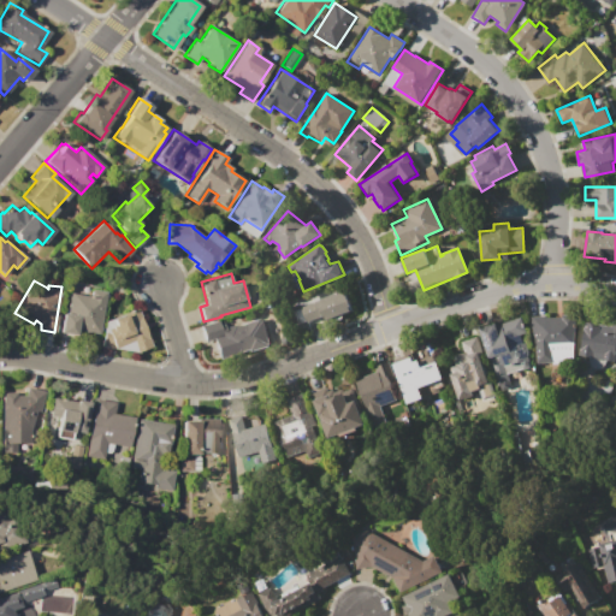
[(70,292),(89,296),(90,290),(106,292),(99,335),(76,331),(75,336),(59,332),(63,313),(66,314),(70,292)]
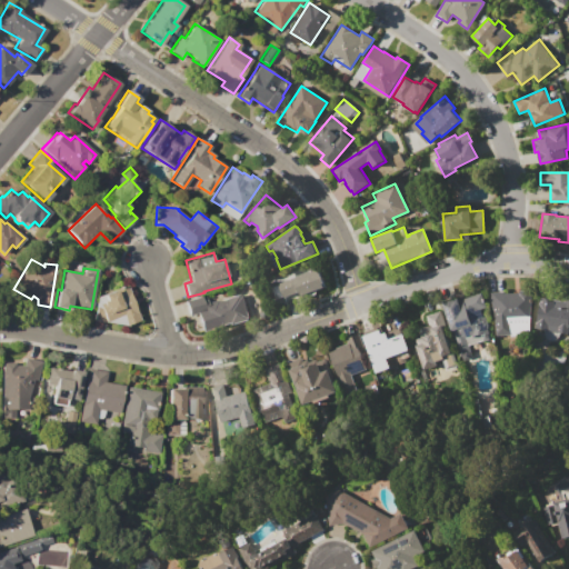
[(280,283),(297,277),(297,276),(311,270),(311,271),(319,269),(326,287),(300,297),(298,291),(276,299),(271,288),(279,285),(280,287),(281,287),(280,283)]
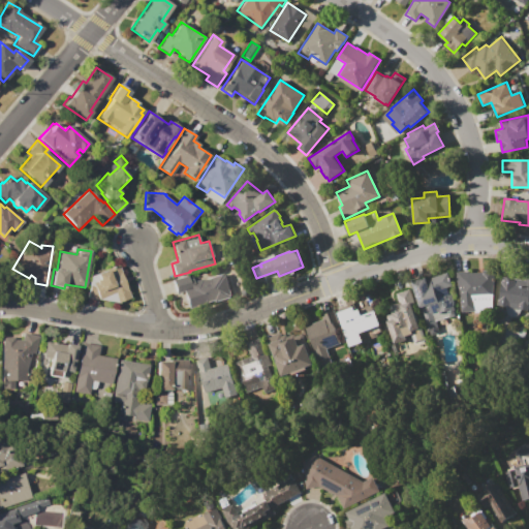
[(93,286),(92,283),(95,281),(94,280),(98,279),(96,274),(105,271),(104,270),(118,265),(129,298),(117,303),(114,292),(97,299),(87,297),(89,285),(93,286)]
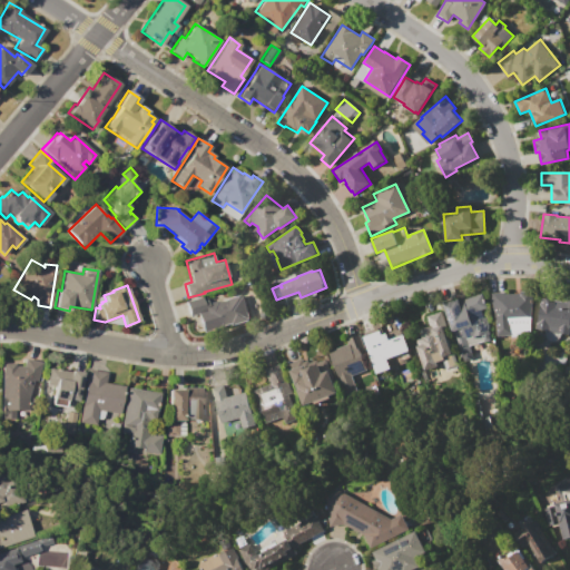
[(492,293),(533,290),(533,301),(532,301),(530,333),(497,335),(494,311),(493,311),(492,293)]
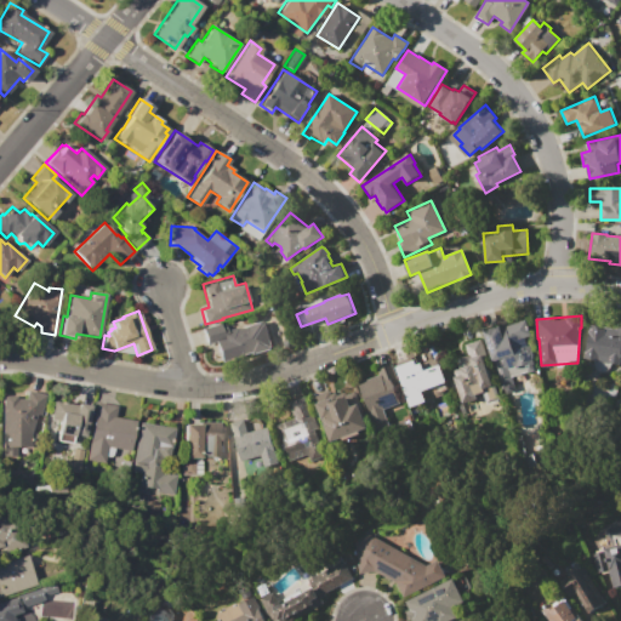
[(483,331),(500,325),(500,328),(527,318),(531,335),(525,337),(528,345),(530,345),(535,360),(508,369),(516,391),(507,393),(506,388),(503,389),(483,331)]
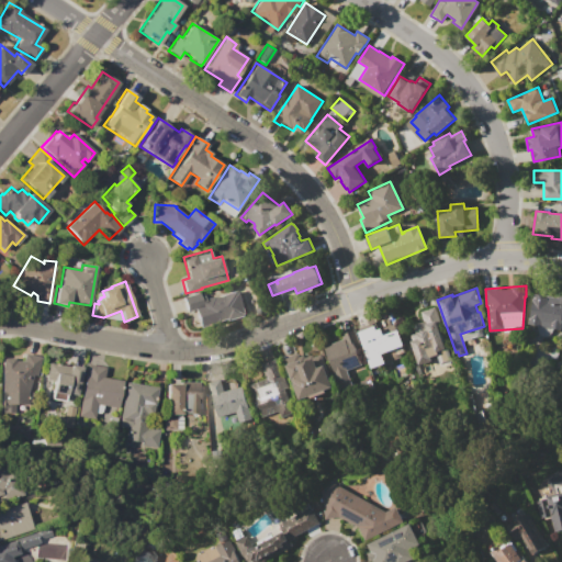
[(182,298),(199,292),(200,294),(204,292),(204,293),(220,289),(222,294),(239,289),(247,315),(231,321),(229,318),(200,327),(194,310),(187,312),(182,298)]
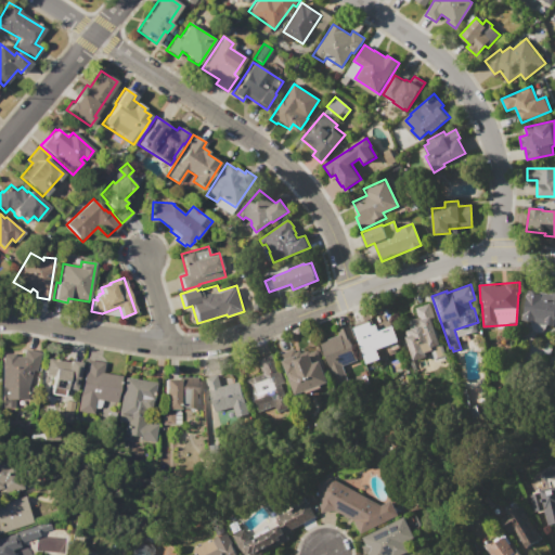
[(527,286),(554,291),(554,321),(554,325),(544,324),(545,319),(536,317),(534,322),(521,320),(527,286)]
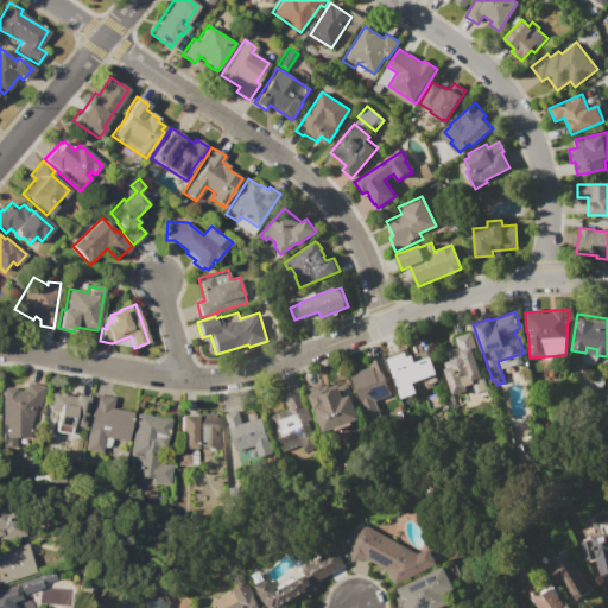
[(455,336),(470,331),(488,385),(476,388),(474,380),(464,384),(468,392),(454,397),(444,368),(451,366),(450,361),(451,361),(448,350),(458,347),(455,336)]
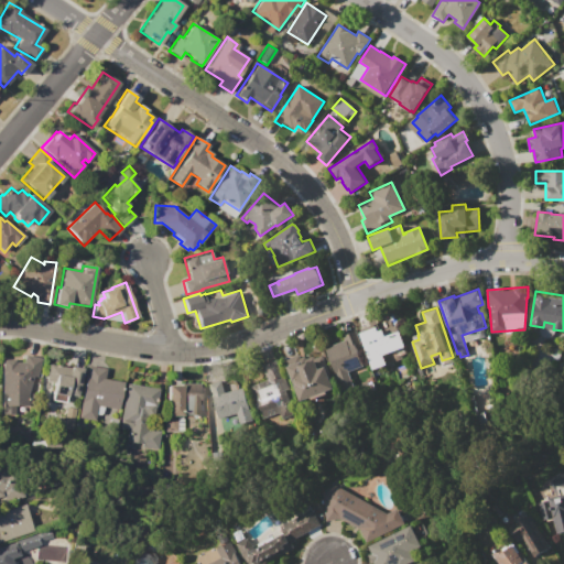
[(360,329),(378,323),(380,331),(397,324),(407,353),(402,356),(402,359),(393,362),(391,355),(371,361),(360,329)]
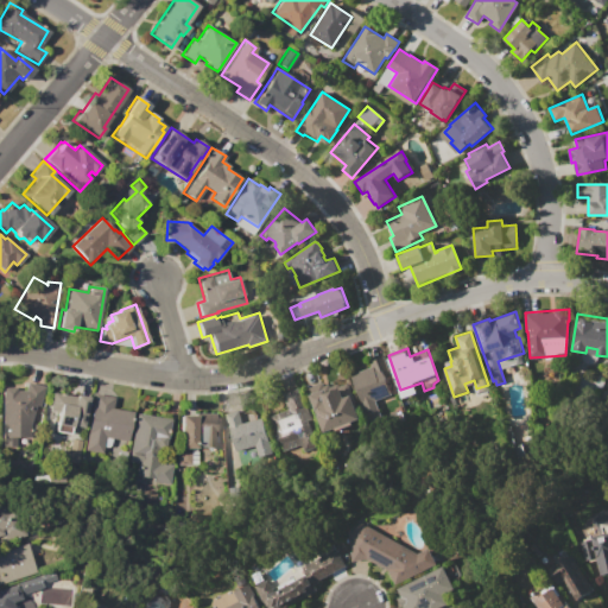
[(384,356),(390,373),(384,375),(391,394),(375,400),(382,418),(369,423),(350,374),(372,366),(369,362),(384,356)]
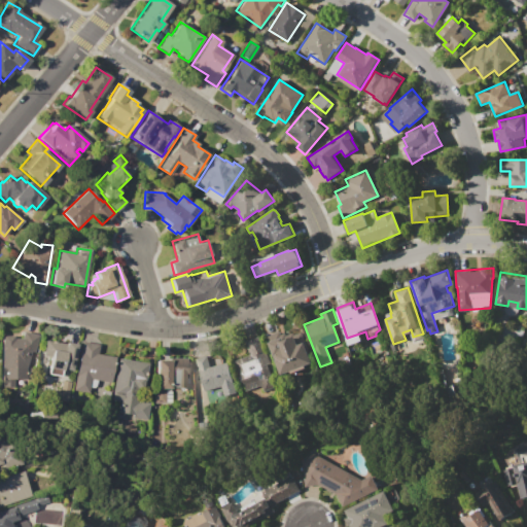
[(22,338),(23,330),(38,335),(35,352),(30,351),(27,363),(26,363),(27,379),(14,379),(14,387),(2,387),(1,335),(13,335),(13,338),(22,338)]
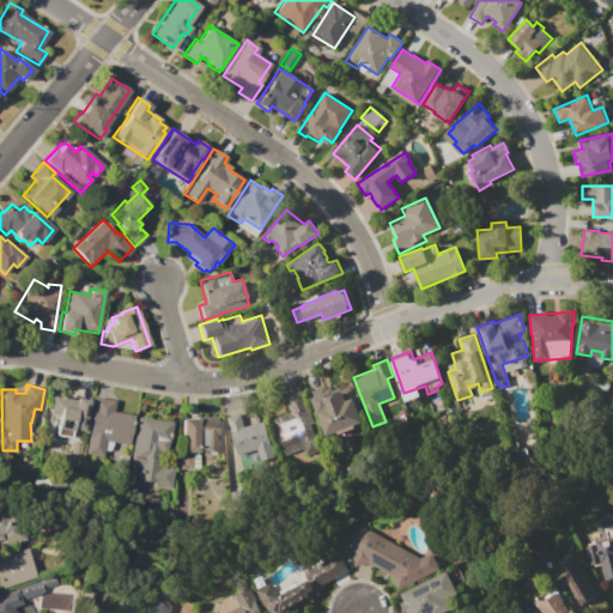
[(311,398),(333,389),(340,387),(341,389),(351,386),(359,408),(358,410),(363,423),(354,425),(354,428),(338,435),(337,432),(326,436),(311,398)]
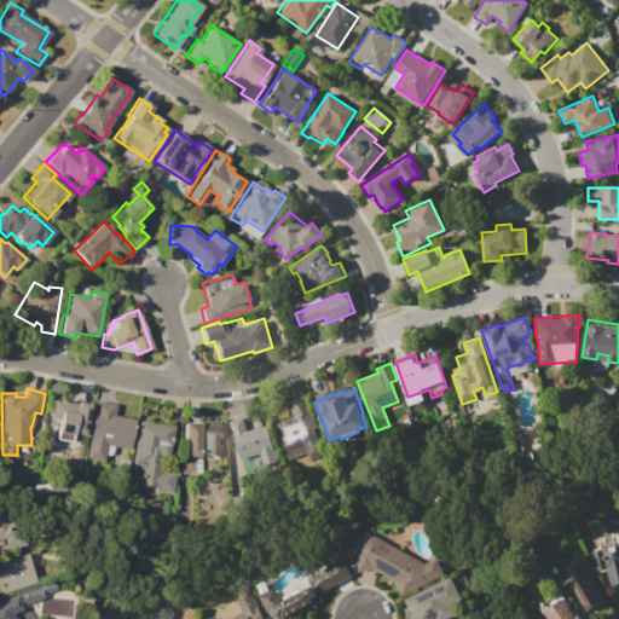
[(305,394),(317,427),(313,428),(323,453),(308,460),(306,452),(288,458),(275,424),(293,417),(287,401),(305,394)]
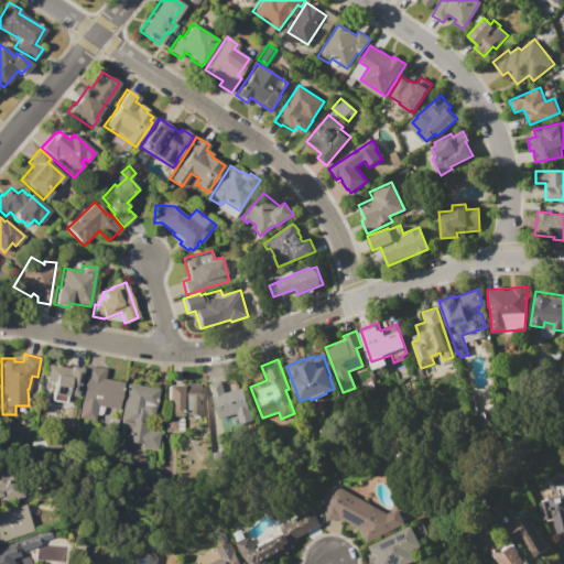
[(47,364),(69,367),(69,365),(83,367),(77,397),(66,396),(65,402),(51,400),(52,391),(47,391),(49,382),(45,381),(47,364)]
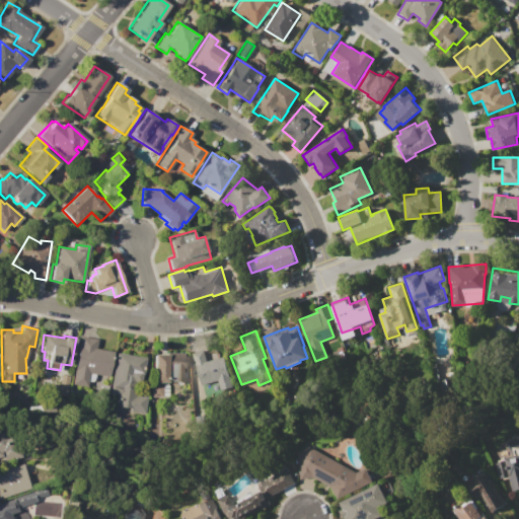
[(80,336),(97,339),(96,348),(114,351),(110,376),(90,373),(88,386),(73,384),(80,336)]
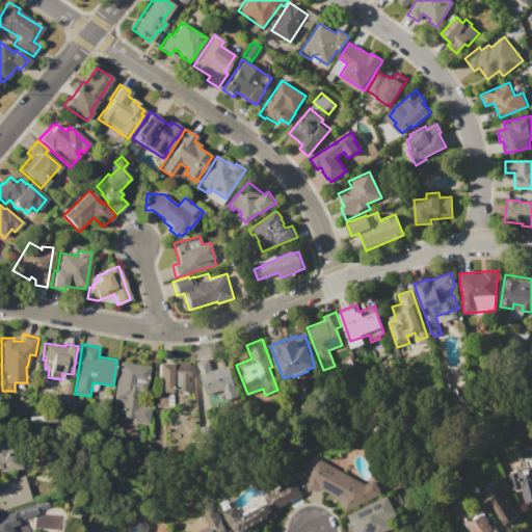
[(196,362),(209,358),(210,362),(219,358),(221,367),(230,365),(238,397),(227,400),(223,390),(206,395),(196,362)]
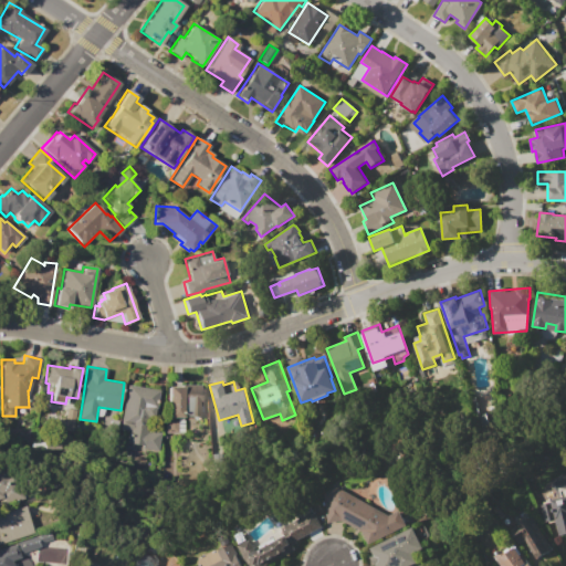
[(168,386),(181,386),(181,384),(200,384),(200,388),(205,388),(206,416),(169,417),(168,386)]
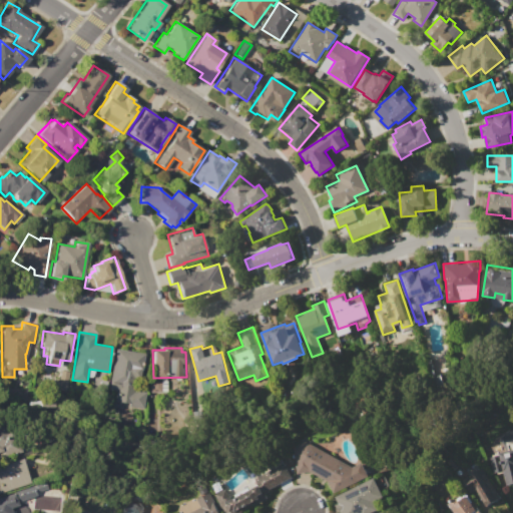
[(115,349),(145,354),(139,391),(145,392),(142,409),(128,407),(129,404),(114,401),(116,391),(108,389),(115,349)]
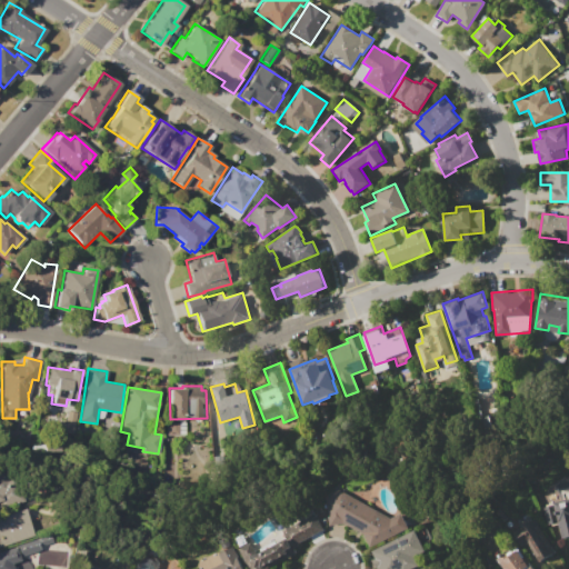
[(0,505),(18,502),(12,473),(0,475),(0,505)]
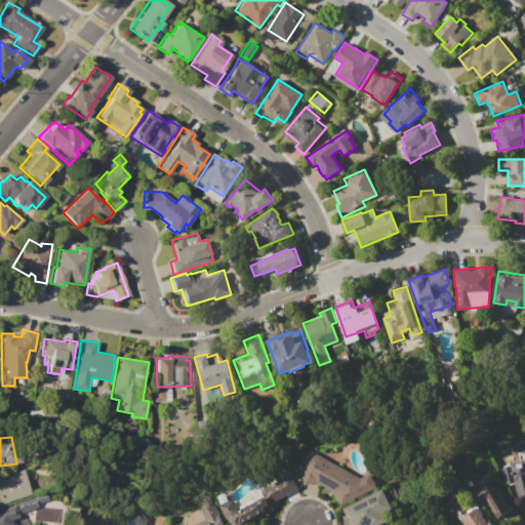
[(513,453),(524,452),(524,439),(512,441),(513,453)]
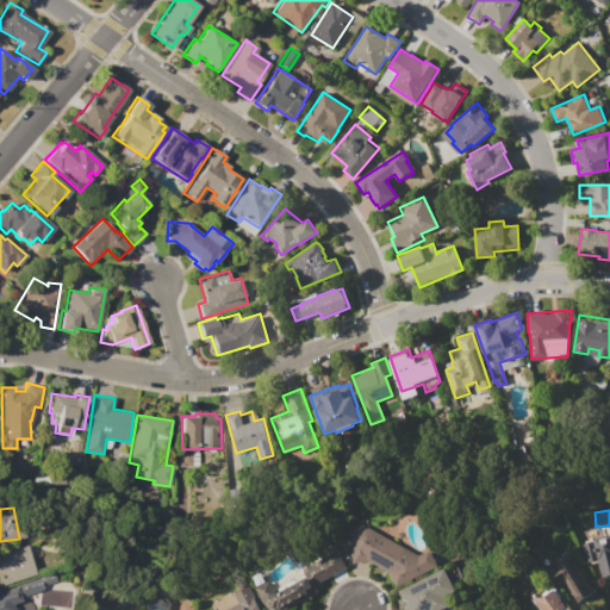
[(369,561),(353,564),(348,530),(365,524),(418,555),(429,551),(436,566),(396,586),(388,572),(369,561)]
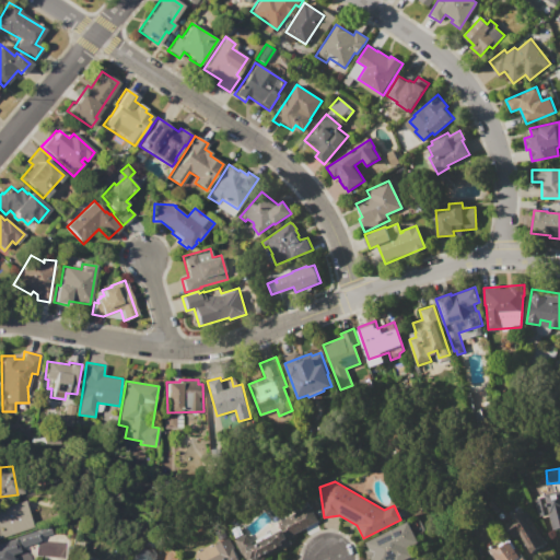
[(534,499),(559,492),(559,527),(552,529),(549,516),(539,518),(534,499)]
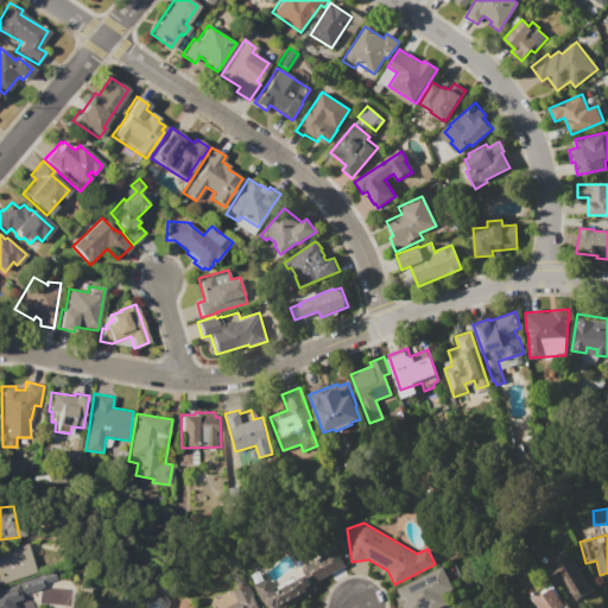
[(0,550),(25,543),(35,572),(0,583),(0,550)]
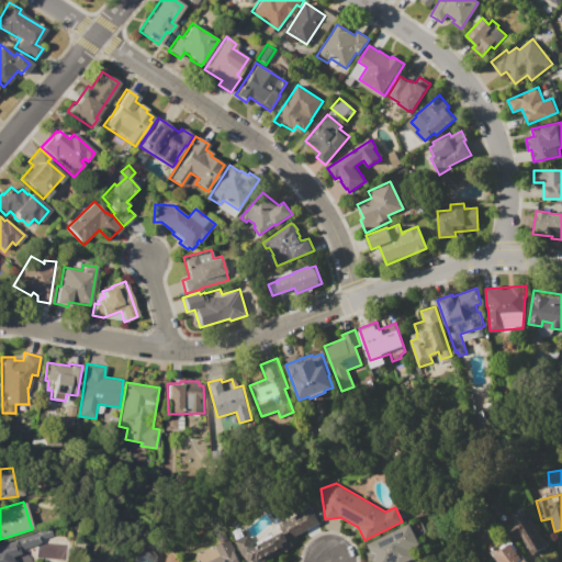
[(311,507),(319,523),(298,535),(298,536),(294,546),(262,561),(245,561),(235,542),(247,536),(254,548),(283,532),(279,524),(311,507)]
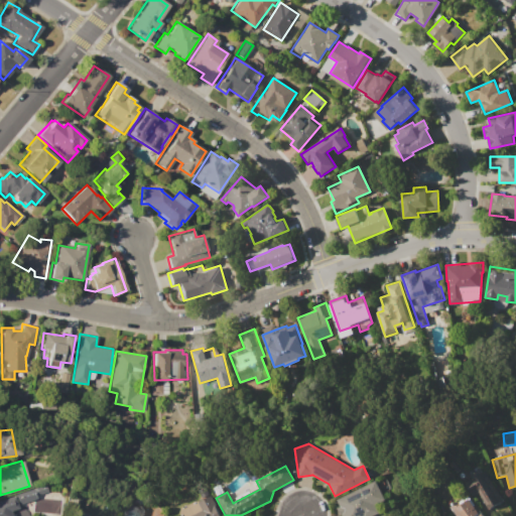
[(467,484),(476,479),(474,477),(485,470),(503,501),(490,508),(480,491),(473,495),(467,484)]
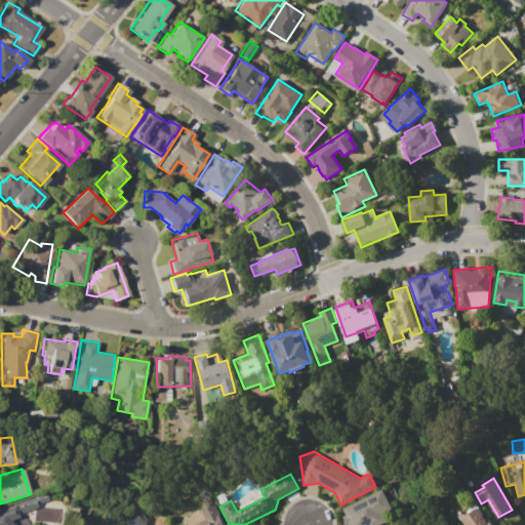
[(346,524),(342,517),(346,516),(341,509),(381,489),(391,509),(381,514),(386,522),(378,524),(346,524)]
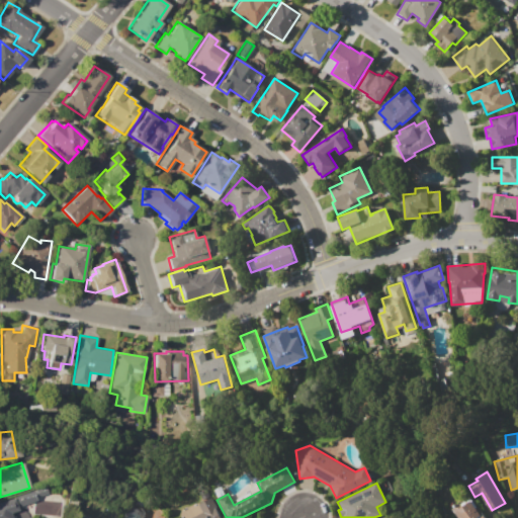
[(210,497),(221,517),(190,517),(202,512),(198,504),(210,497)]
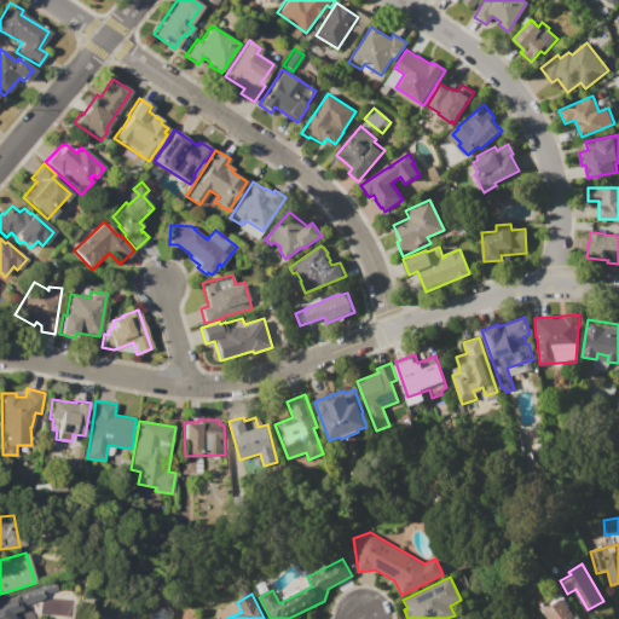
[(0,618),(0,600),(17,595),(22,609),(12,613),(13,618),(0,618)]
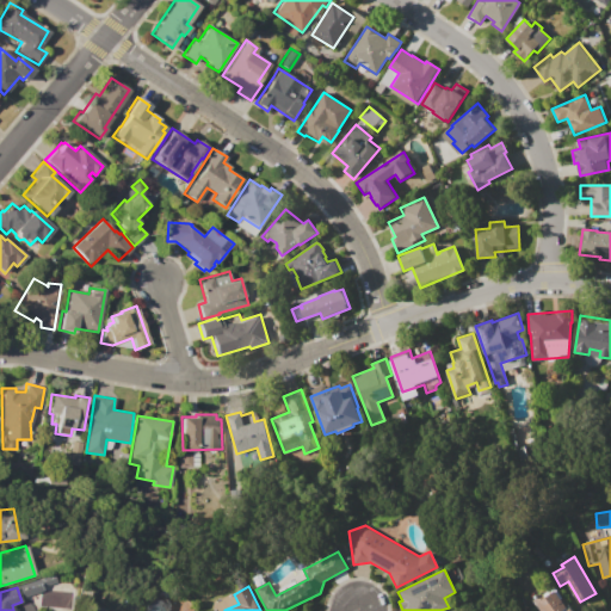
[(555,587),(572,610),(539,610),(532,602),(543,593),(544,596),(555,587)]
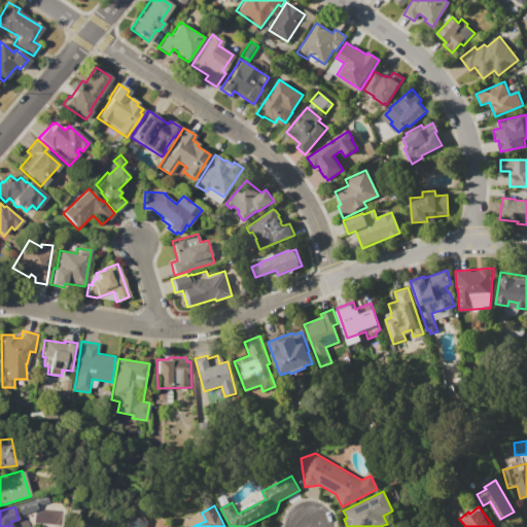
[(144,526),(125,526),(129,512),(143,515),(146,521),(144,526)]
